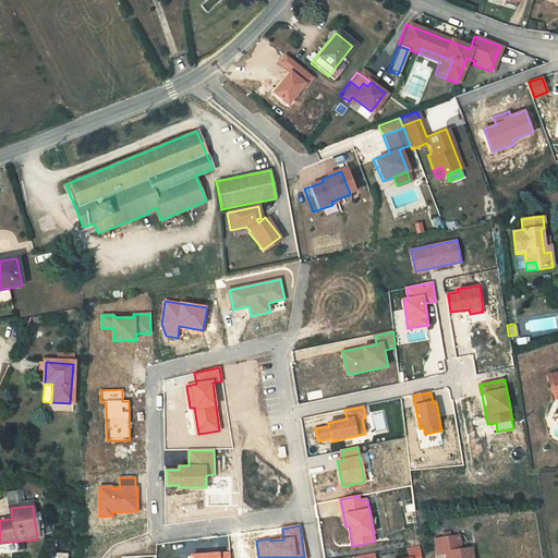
[(444,553),(444,557),(469,557),(468,548),(459,549),(457,536),(434,540),(436,554),(444,553)]
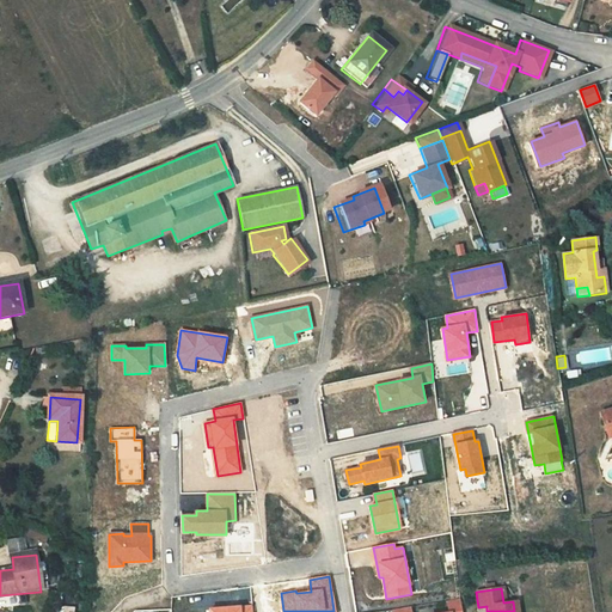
[(459,611),(458,600),(446,601),(447,611),(459,611)]
